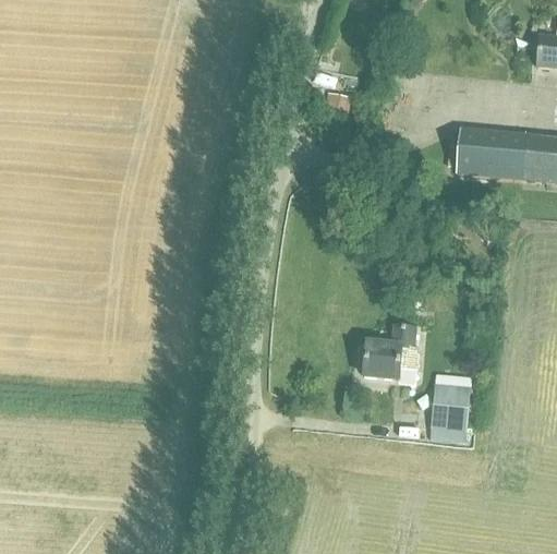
[(556,19),(555,34),(539,32),(534,62),(556,64),(556,19)]
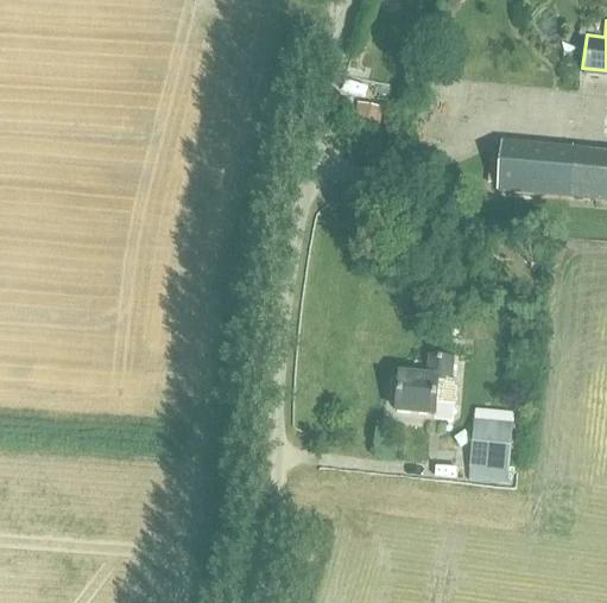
[(352,126),(377,133),(385,107),(359,99),(352,126)]
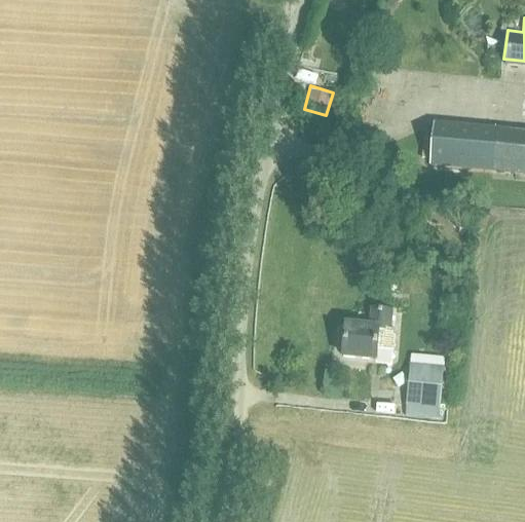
[(524,174),(524,127),(434,117),(427,162),(524,174)]
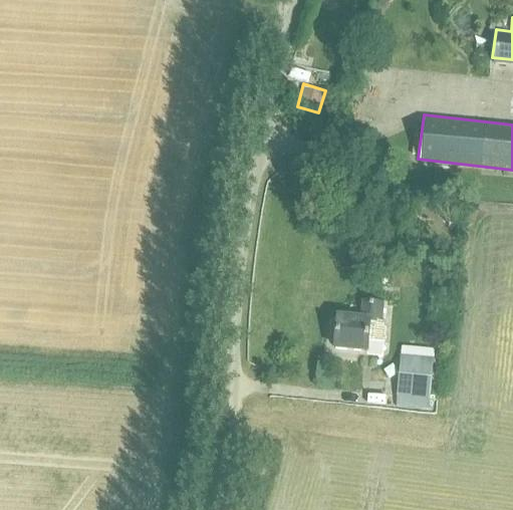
[(379,318),(380,299),(361,298),(359,318),(336,316),(334,345),(365,347),(366,337),(382,339),(383,319),(379,318)]
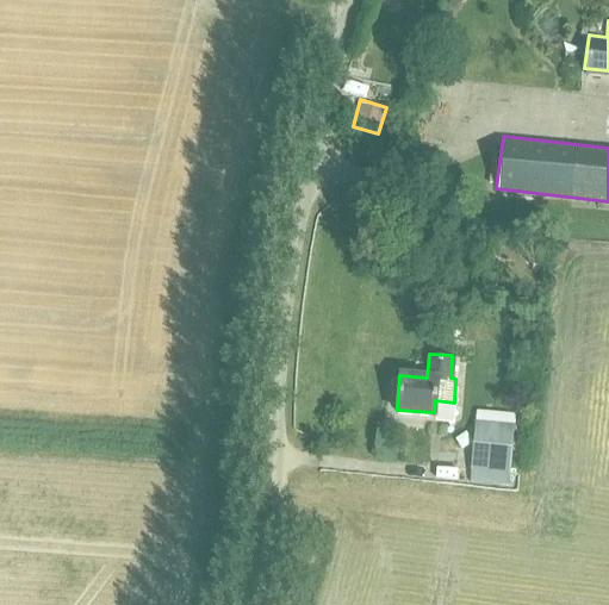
[(474,418),(471,467),(509,471),(513,422),(474,418)]
